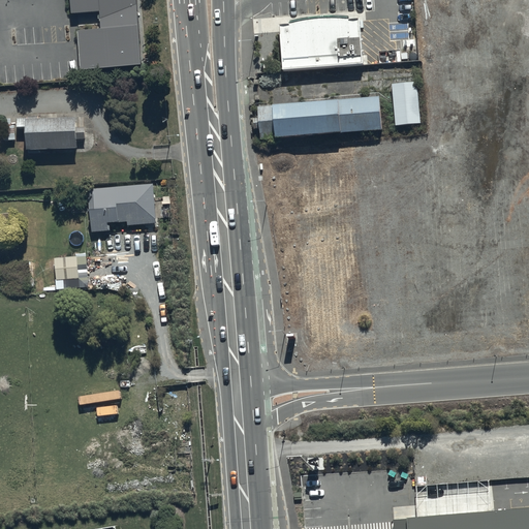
[(136,0),(70,0),(71,11),(76,11),(100,9),(101,27),(76,29),(80,68),(143,63),(136,0)]
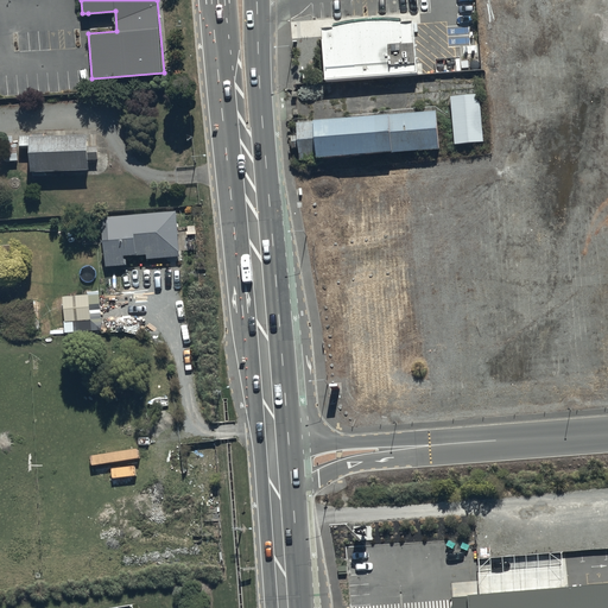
[(412,21),(321,29),(324,81),(416,74),(412,21)]
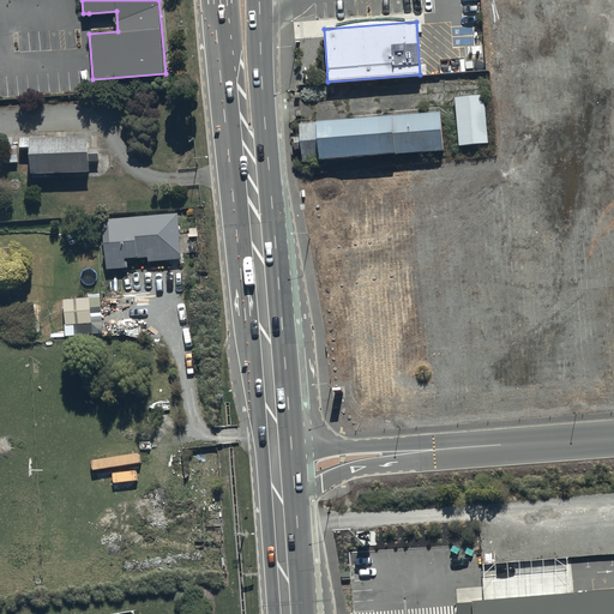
[(463,74),(299,86),(301,112),(438,101),(443,150),(485,146),(481,96),(465,98),(463,74)]
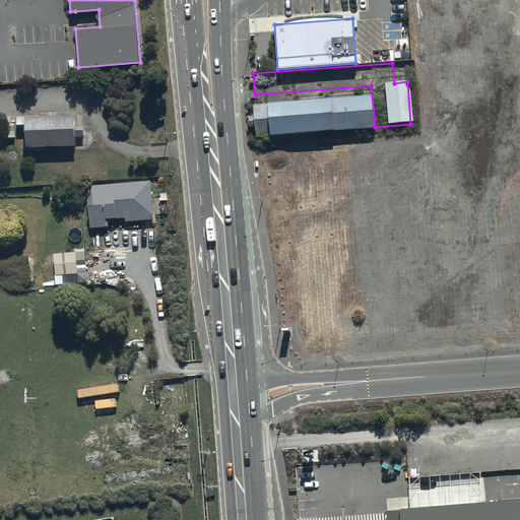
[(3,116),(3,137),(14,137),(14,123),(10,123),(10,116),(3,116)]
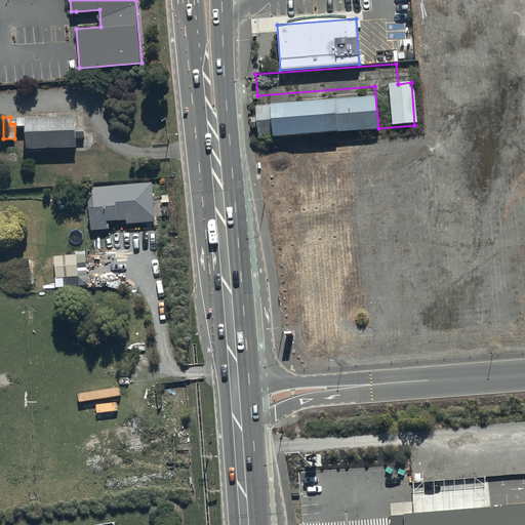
[(17,118),(18,128),(29,128),(30,151),(80,149),(79,139),(86,138),(86,126),(79,127),(79,118),(40,120),(40,117),(17,118)]
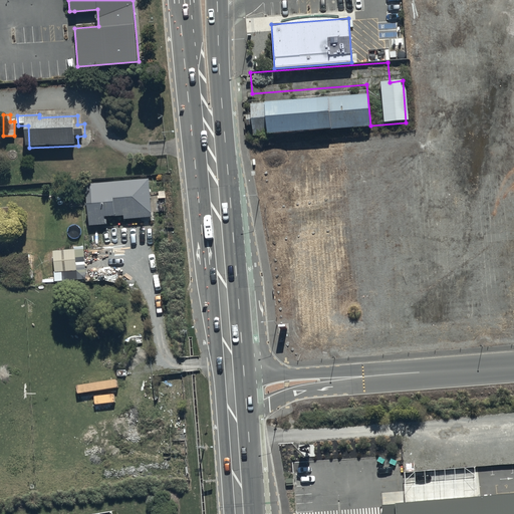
[(149,178),(85,183),(89,224),(106,222),(106,215),(123,214),(123,218),(152,216),(149,178)]
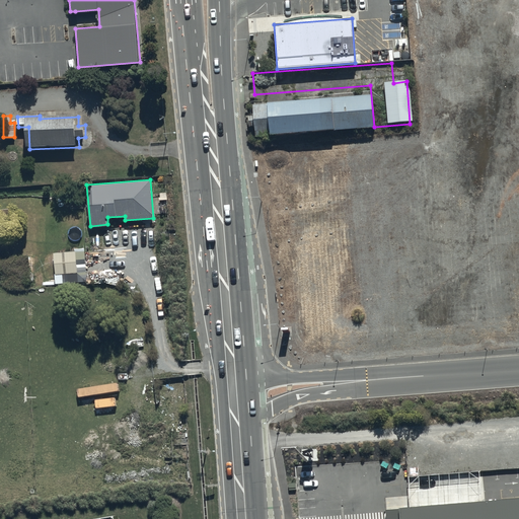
[(54,252),(55,274),(77,273),(76,250),(54,252)]
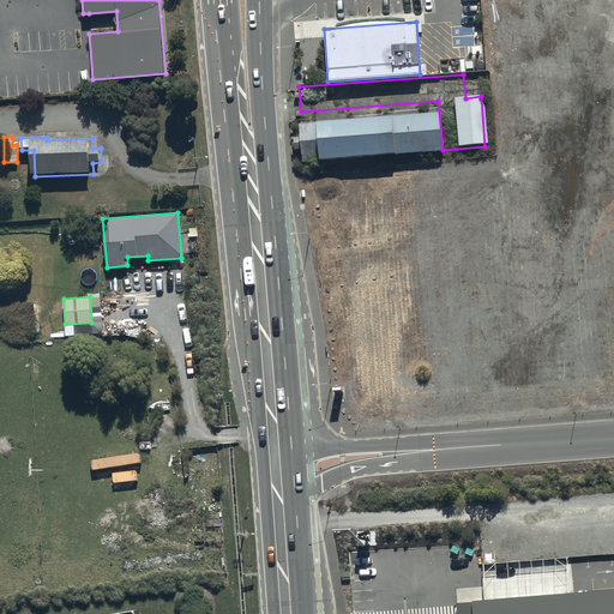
[(74,345),(74,347),(74,348),(76,349),(76,350),(77,350),(77,351),(78,351),(79,351),(79,353),(80,353),(82,353),(83,353),(84,353),(85,351),(86,351),(86,350),(88,350),(88,349),(88,348),(89,348),(89,347),(89,345),(89,344),(89,343),(88,342),(86,341),(86,339),(85,339),(84,339),(84,338),(83,338),(82,338),(80,338),(79,338),(78,339),(77,339),(77,341),(76,341),(76,342),(76,343),(74,343),(74,344),(74,345)]
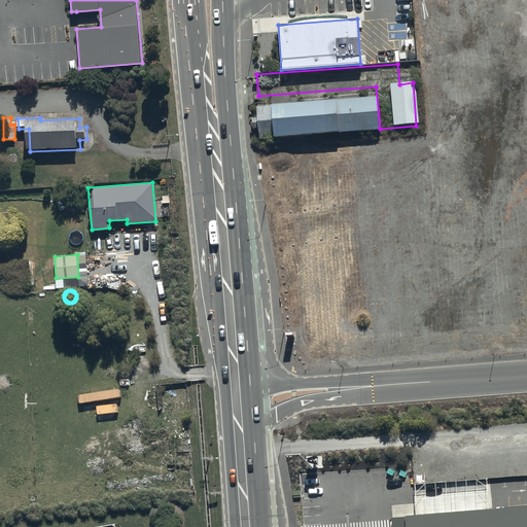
[(526,526),(526,512),(495,515),(493,484),(409,490),(411,519),(395,520),(395,526),(526,526)]
